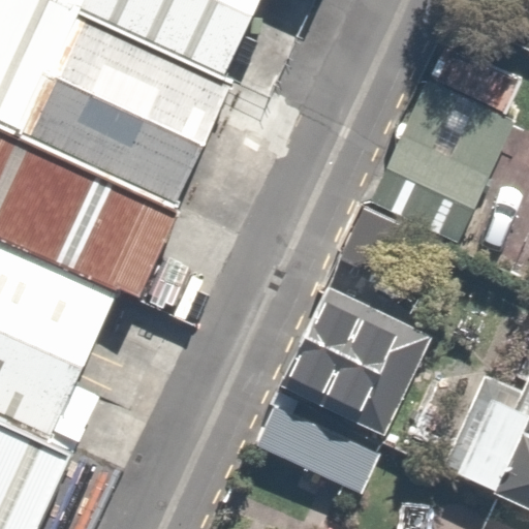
[(0,0),(0,128),(21,137),(80,14),(48,0),(0,0)]
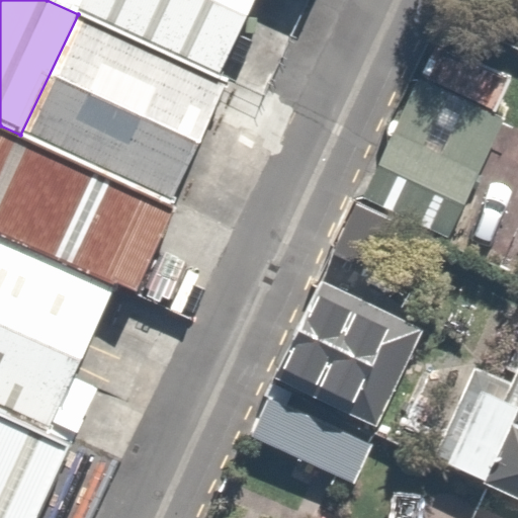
[(253,0),(47,0),(78,14),(218,81),(253,0)]
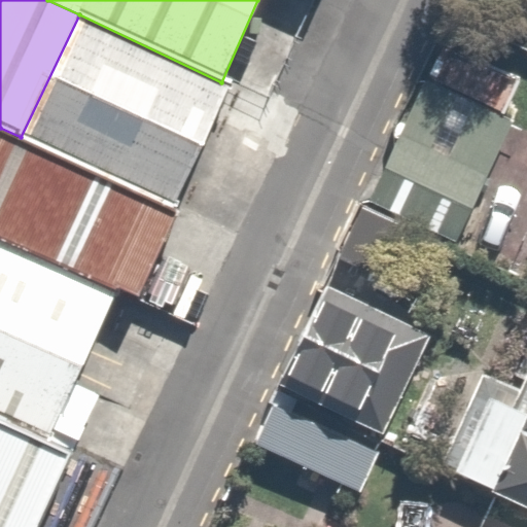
[(221,82),(79,14),(21,137),(174,214),(227,84),(221,82)]
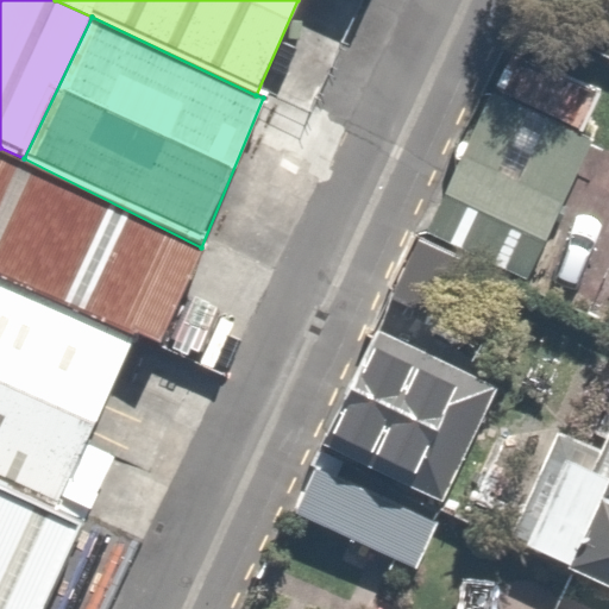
[(588,131),(478,81),(410,226),(520,277),(588,131)]
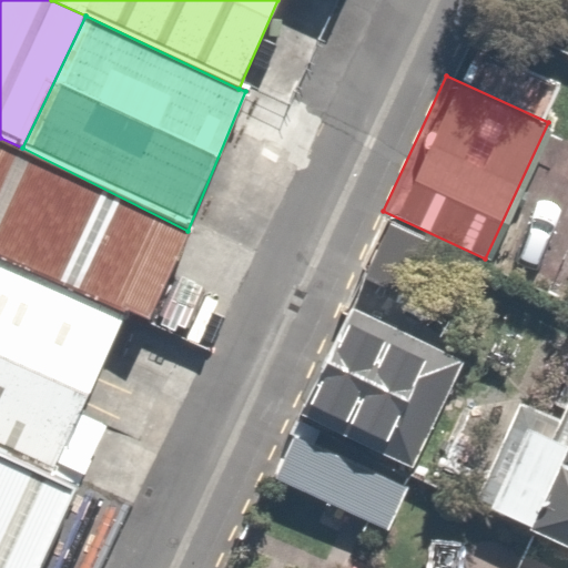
[(22,148),(0,138),(0,257),(124,314),(152,325),(188,231),(22,148)]
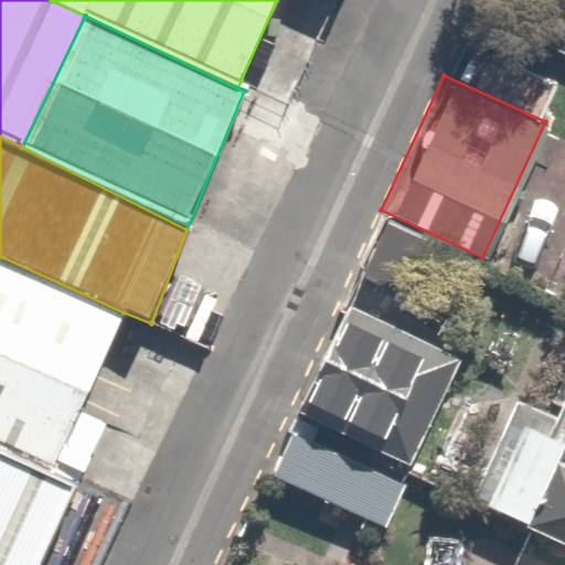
[(564,205),(555,227),(564,232),(540,284),(564,296),(564,205)]
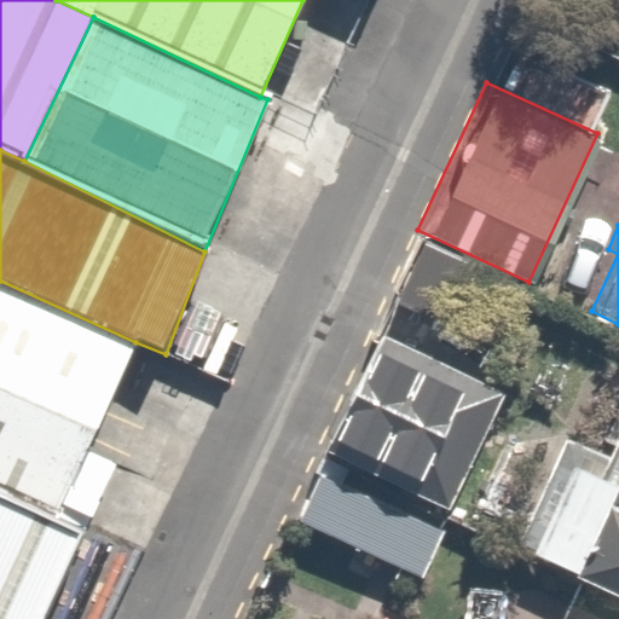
[(136,342),(0,281),(0,495),(53,519),(136,342)]
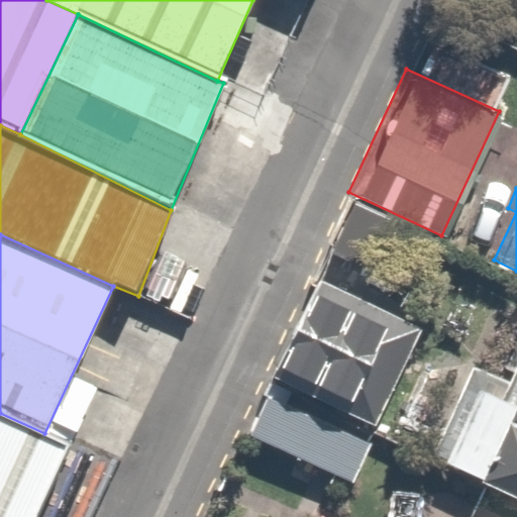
[(417,327),(309,277),(261,380),(363,427),(369,430),(417,327)]
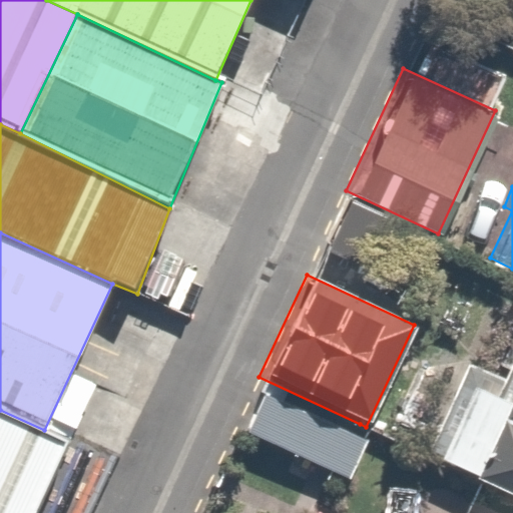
[(450,355),(408,446),(512,495),(512,330),(512,329),(491,374),(450,355)]
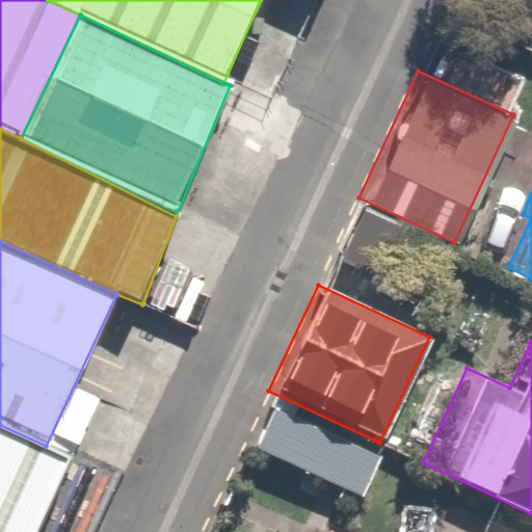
[(347,496),(373,440),(268,391),(242,447),(347,496)]
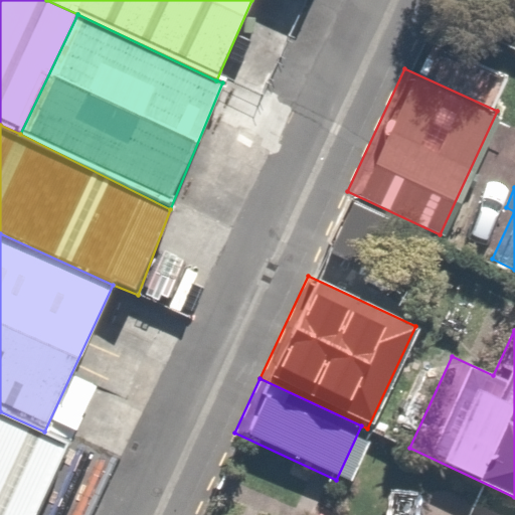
[(44,432),(0,411),(0,514),(32,514),(67,442),(44,432)]
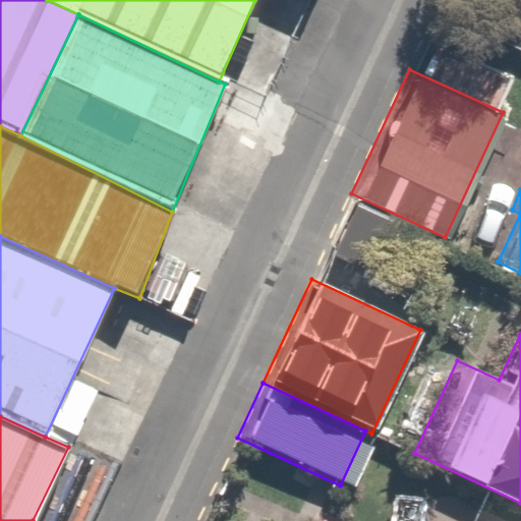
[(482,520),(455,508),(448,520),(482,520)]
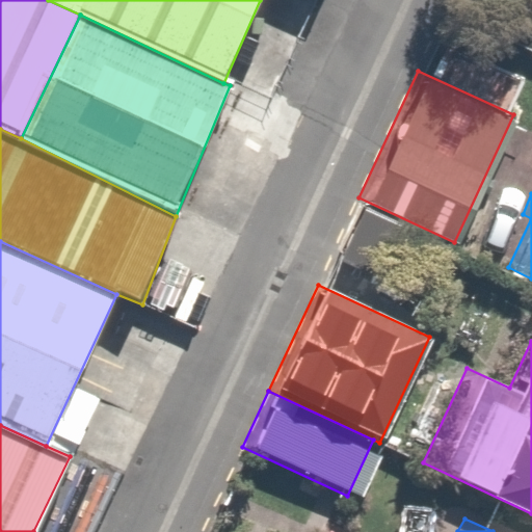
All buildings are outlined.
